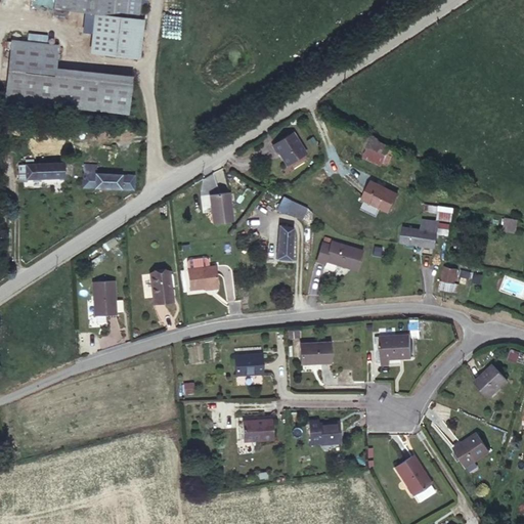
[(138,58),(143,20),(138,20),(140,0),(54,0),(54,10),(95,15),(90,52),(138,58)]
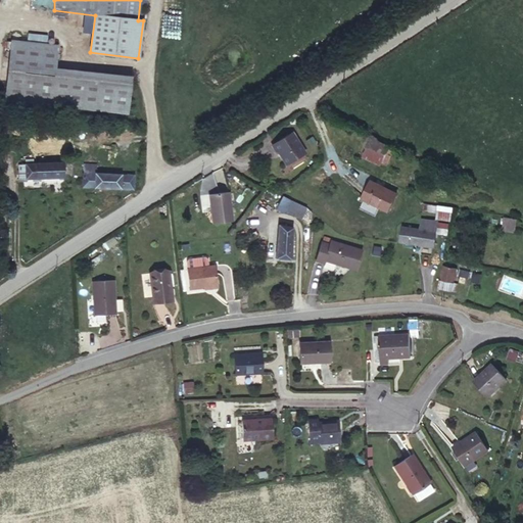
[(56,43),(11,38),(4,97),(126,111),(129,82),(53,73),(56,43)]
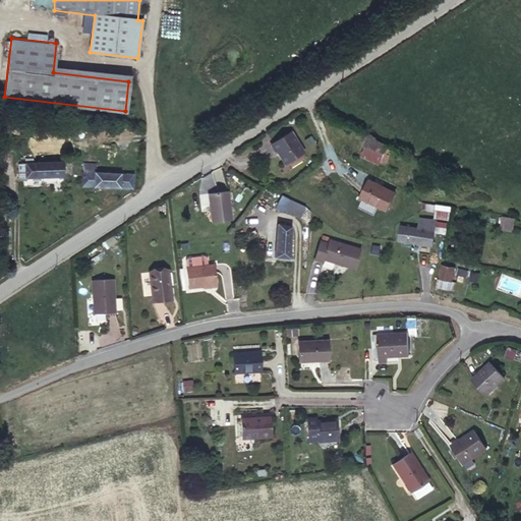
[(303,149),(289,129),(270,143),(275,151),(276,150),(285,163),(303,149)]
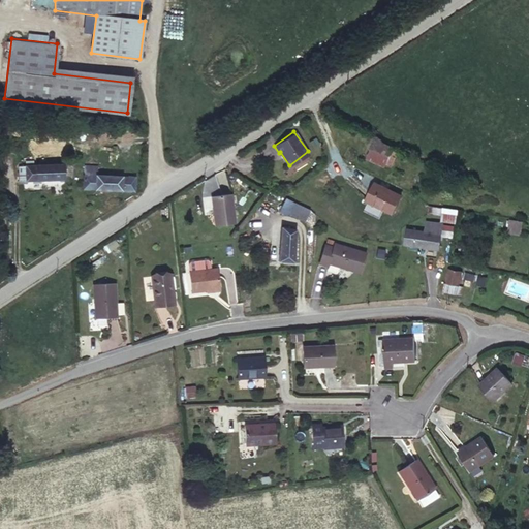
[(398,153),(374,143),(368,154),(393,166),(398,153)]
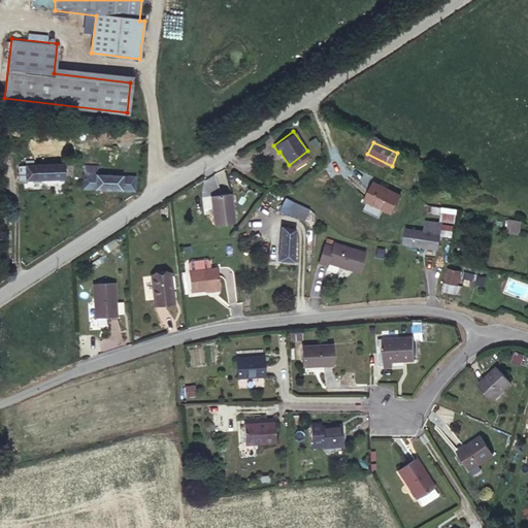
[(23,180),(30,180),(64,179),(63,163),(29,165),(29,163),(22,163),(23,180)]
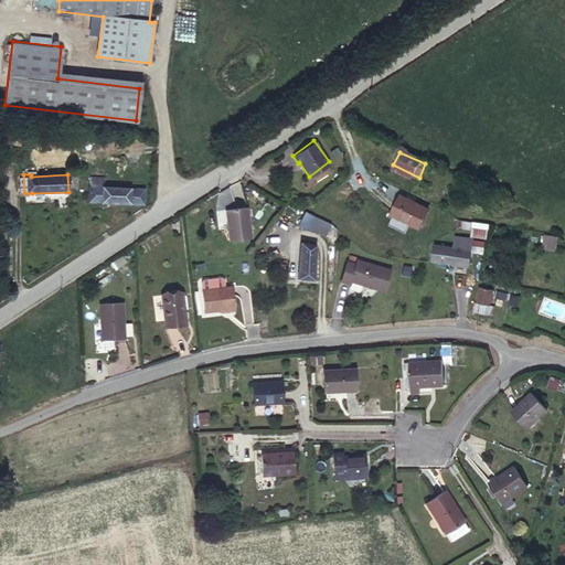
[(140,204),(142,190),(126,189),(126,178),(92,176),(91,201),(140,204)]
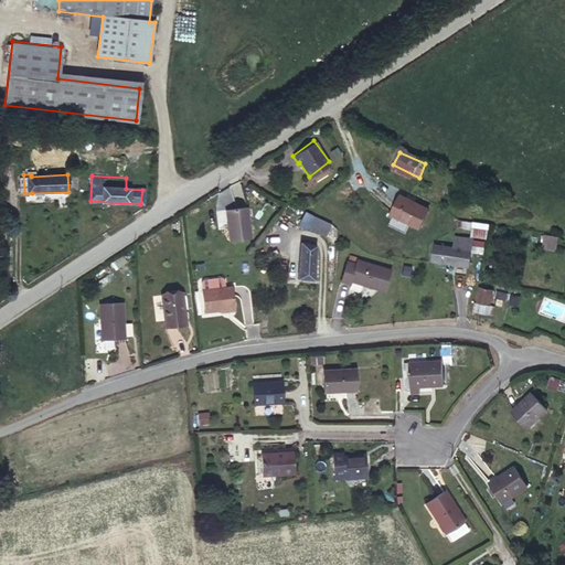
[(414,196),(426,202),(429,194),(417,189),(414,196)]
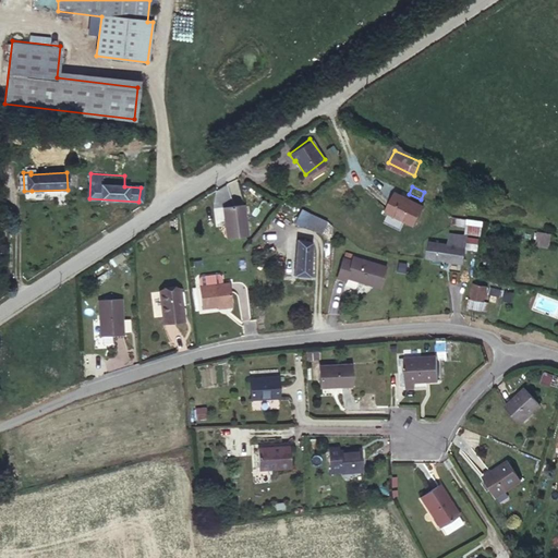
[(423,207),(395,193),(387,210),(413,225),(423,207)]
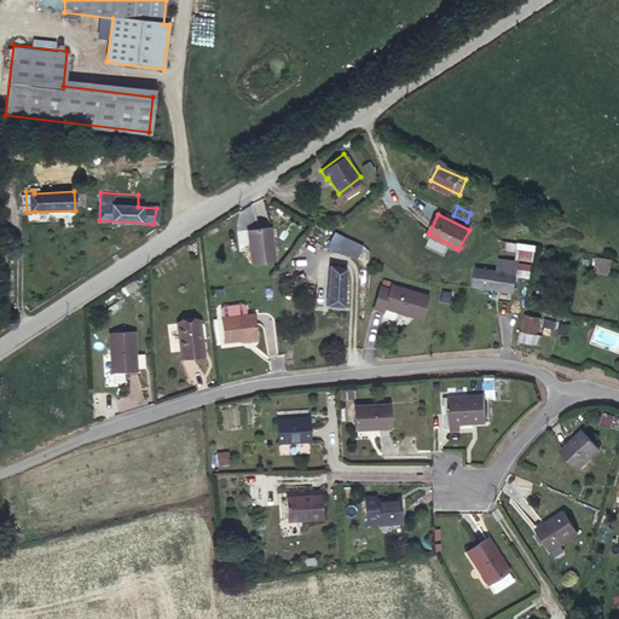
[(277,260),(272,226),(249,230),(254,262),(277,260)]
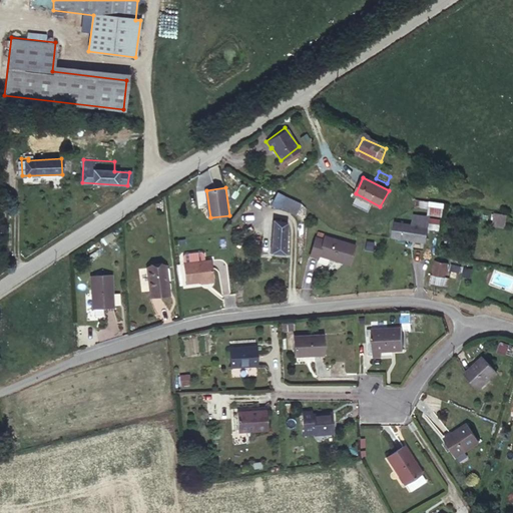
[(297,216),(302,204),(287,198),(282,210),(297,216)]
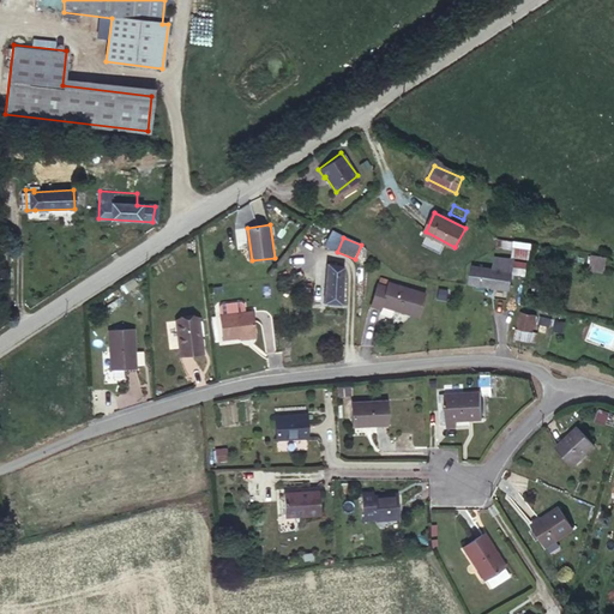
[(531,258),(534,242),(515,240),(511,254),(531,258)]
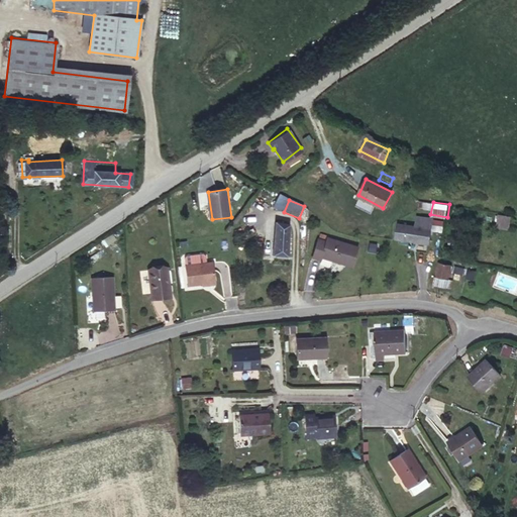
[(510,230),(511,217),(498,216),(497,229),(510,230)]
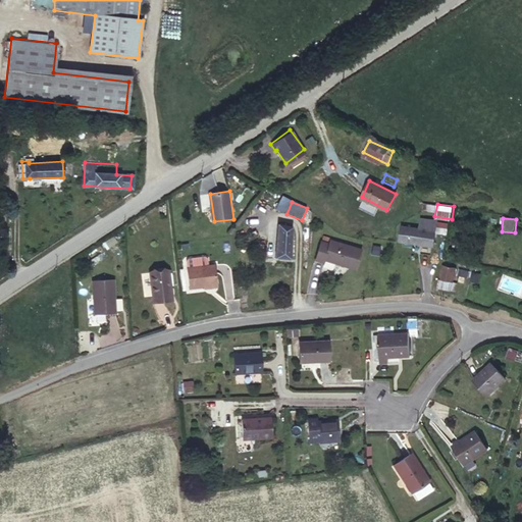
[(290,258),(293,223),(277,222),(274,256),(290,258)]
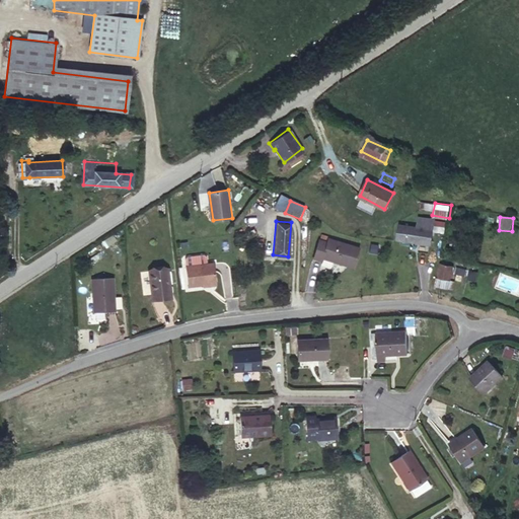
[(397,227),(395,238),(432,245),(434,232),(422,230),(397,227)]
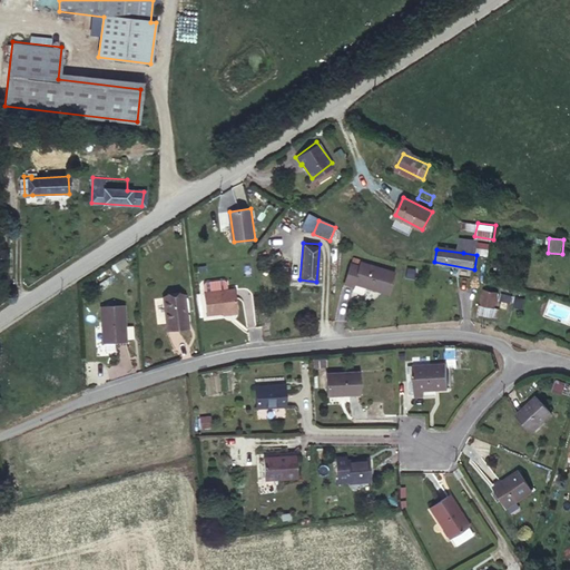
[(383,294),(393,271),(363,257),(360,264),(351,261),(342,281),(351,285),(353,283),(383,294)]
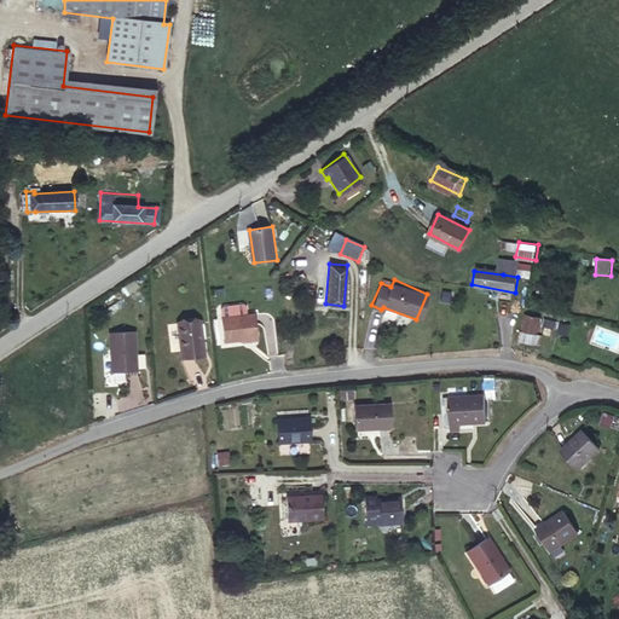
[(220,314),(221,322),(224,346),(256,342),(254,318),(247,319),(246,311),(242,308),(223,311),(220,314)]
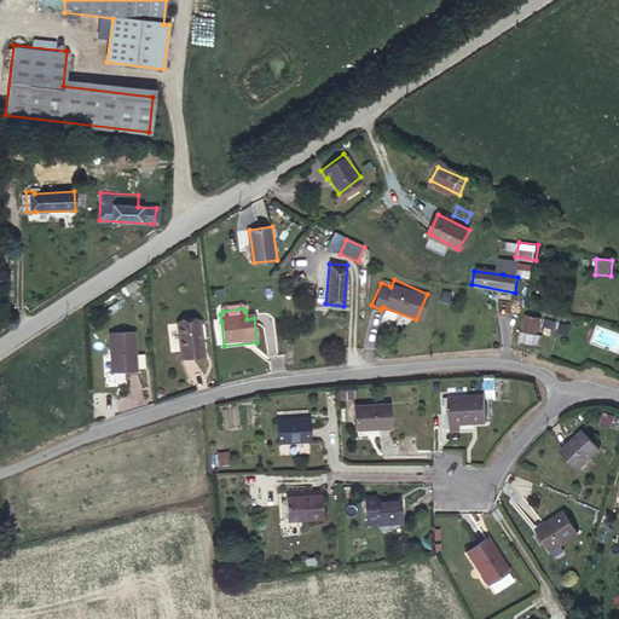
[(541,320),(526,316),(521,334),(534,337),(541,320)]
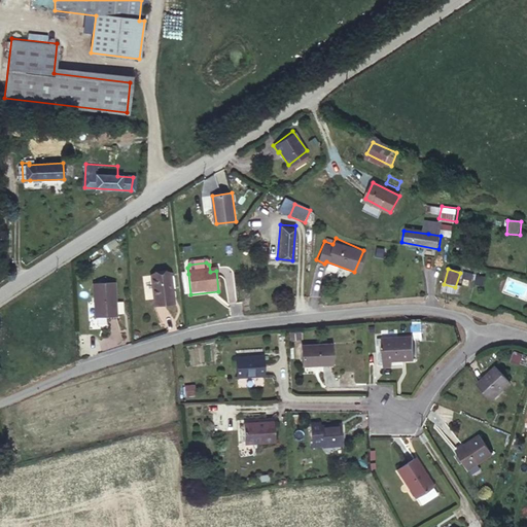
[(173,302),(168,273),(149,276),(154,306),(173,302)]
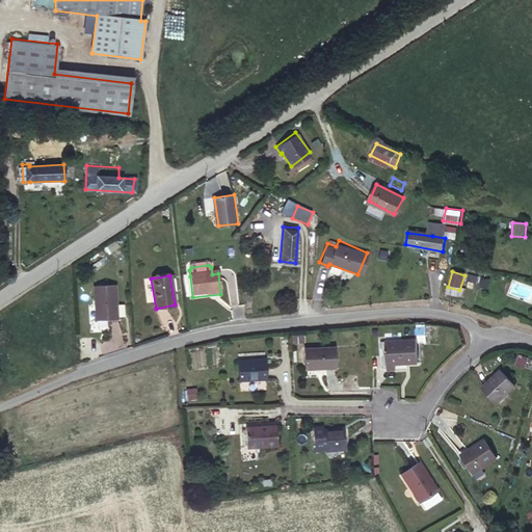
[(479,290),(489,291),(489,280),(480,278),(479,290)]
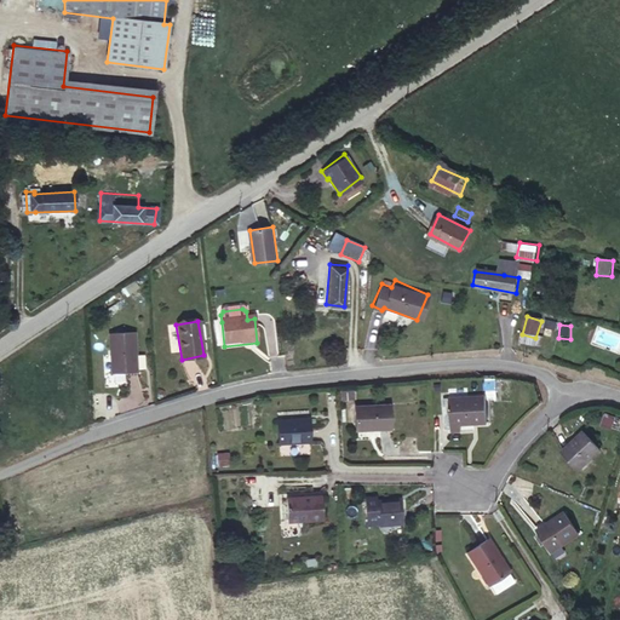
[(135,373),(136,331),(114,329),(112,371),(135,373)]
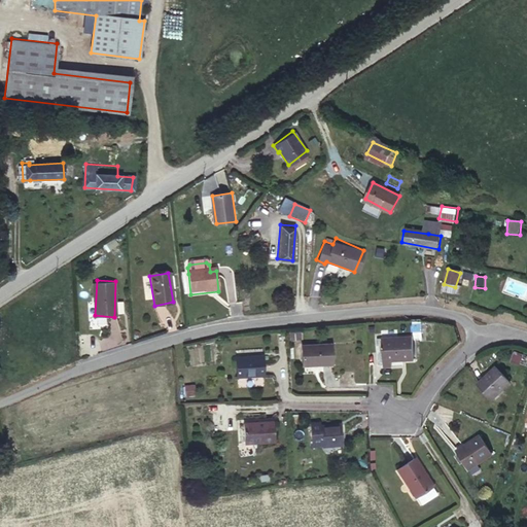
[(413,357),(413,335),(383,335),(383,364),(392,364),(392,357),(413,357)]
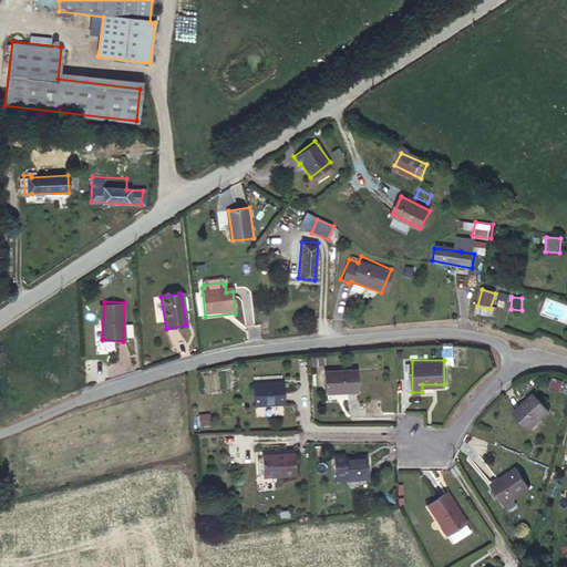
[(358,389),(359,368),(326,367),(327,390),(356,391),(358,389)]
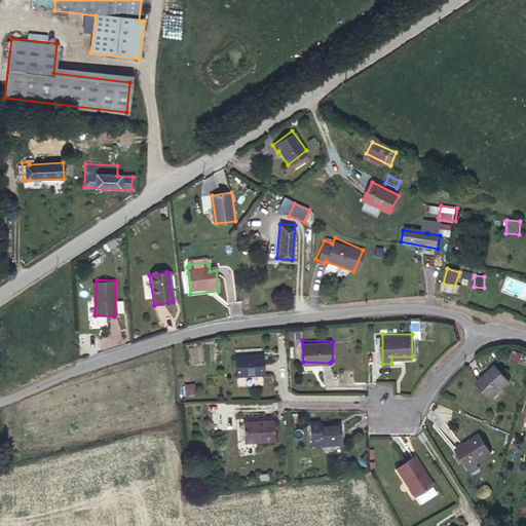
[(263,374),(261,351),(235,352),(235,374),(263,374)]
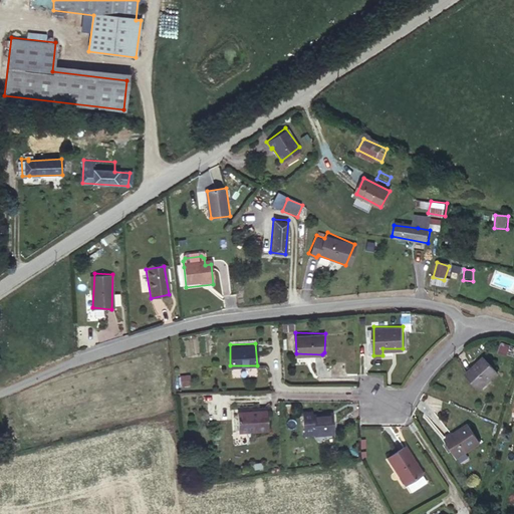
[(261,346),(261,359),(273,359),(273,346),(261,346)]
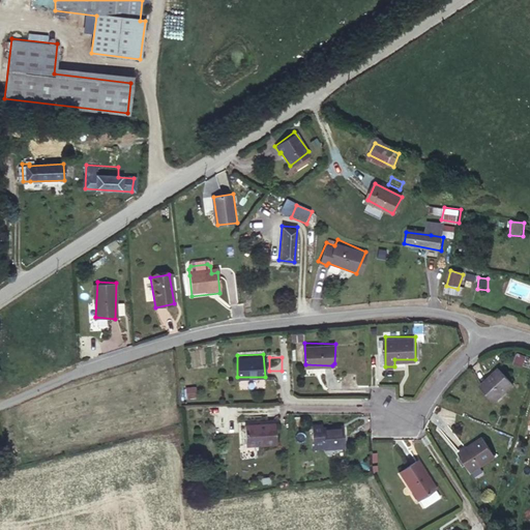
[(512,381),(498,366),(480,384),(496,399),(512,381)]
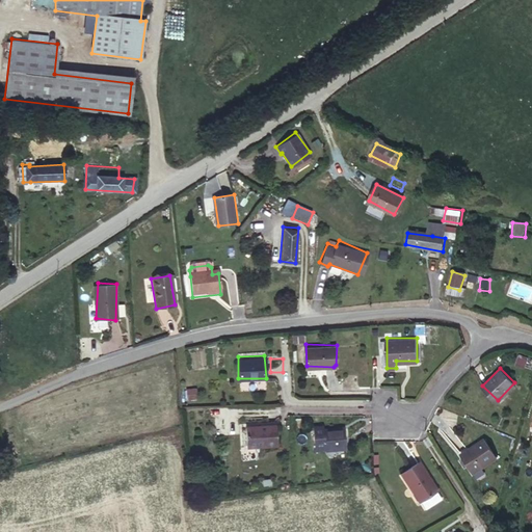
[(274,445),(274,426),(247,425),(246,445),(274,445)]
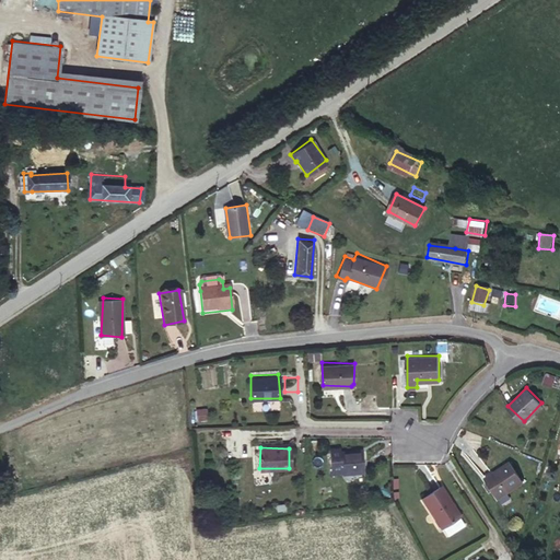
[(361,471),(362,447),(342,447),(341,471),(361,471)]
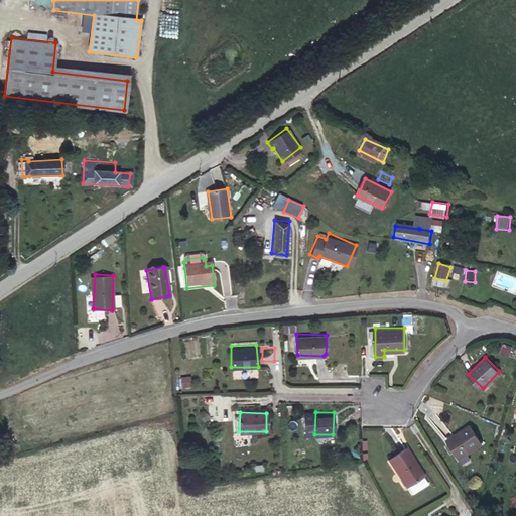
[(481,442),(471,425),(449,438),(460,455),(481,442)]
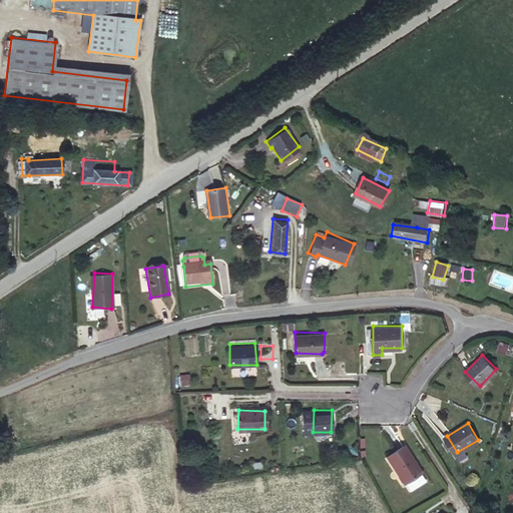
[(423,467),(406,440),(389,451),(404,478),(423,467)]
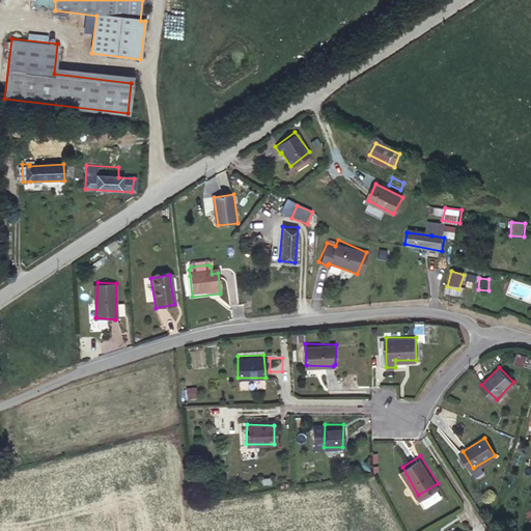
All buildings are outlined.
